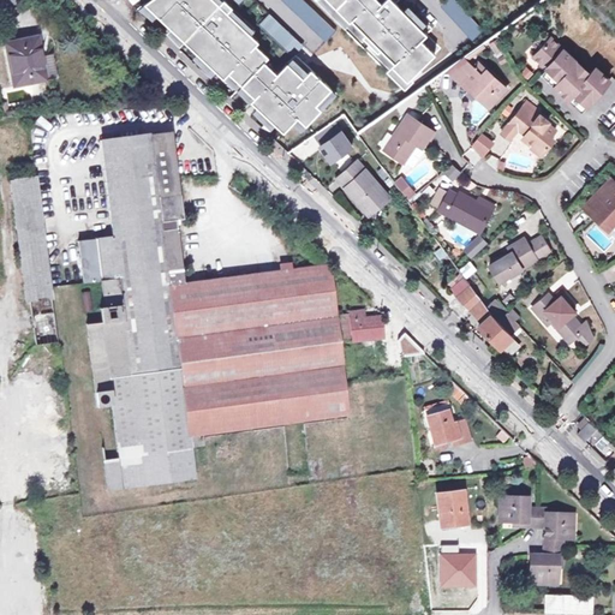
[(144,0),(143,3),(222,77),(227,71),(240,83),(263,59),(267,55),(254,42),(257,40),(226,11),(230,5),(224,0),(144,0)]
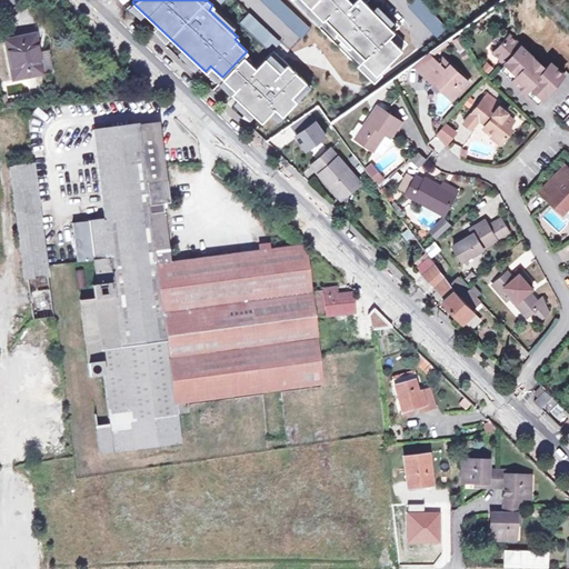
[(278,0),(260,0),(299,37),(308,29),(278,0)]
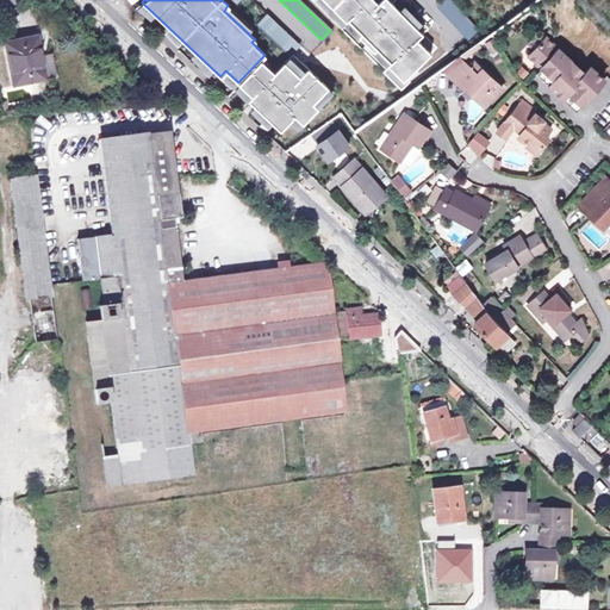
[(335,0),(331,5),(344,19),(347,17),(360,31),(358,33),(373,49),(375,47),(388,60),(386,63),(402,79),(429,51),(416,37),(421,31),(390,0),(335,0)]
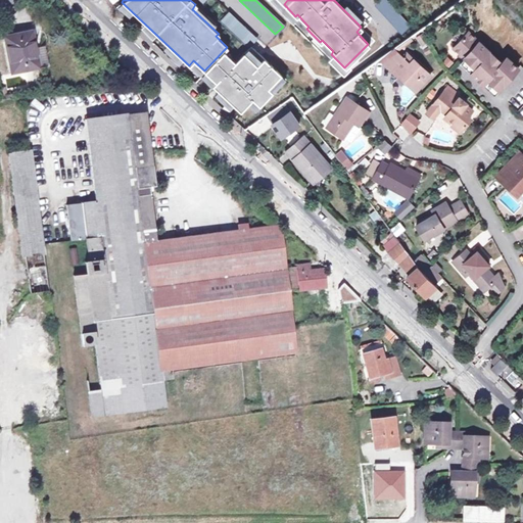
[(387,0),(376,0),(373,3),(399,33),(409,24),(387,0)]
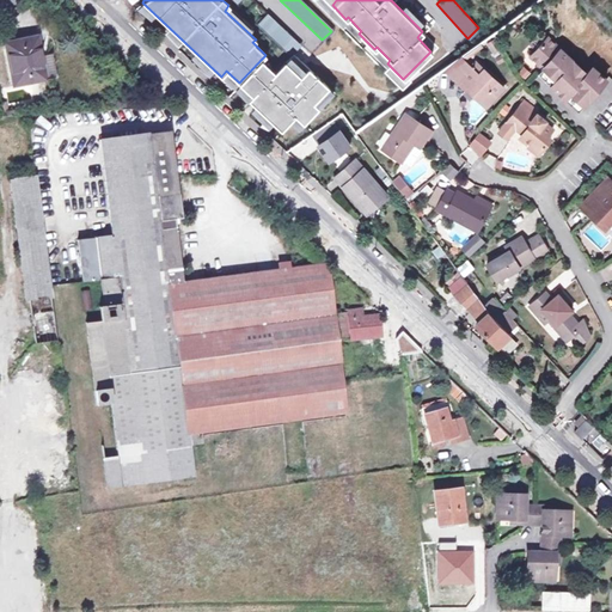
[(265,11),(256,23),(289,54),(300,43),(265,11)]
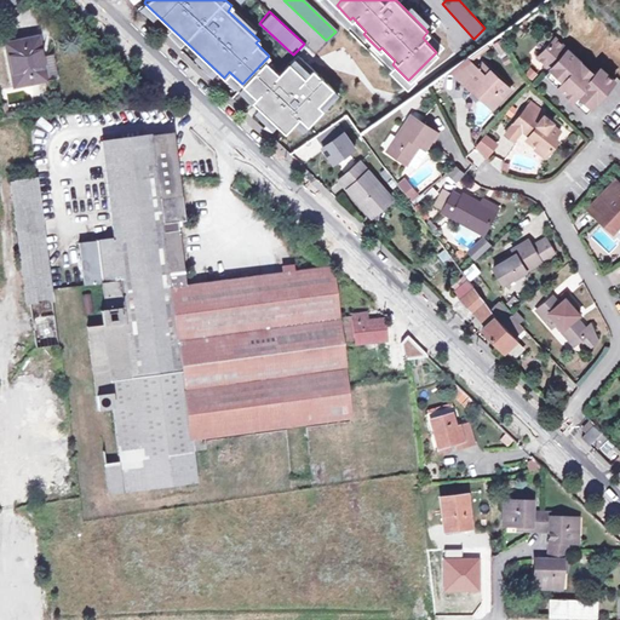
[(563,38),(560,33),(554,39),(555,39),(537,58),(550,70),(552,68),(566,81),(563,84),(577,96),(570,102),(585,115),(614,85),(600,72),(595,76),(558,42),(563,38)]
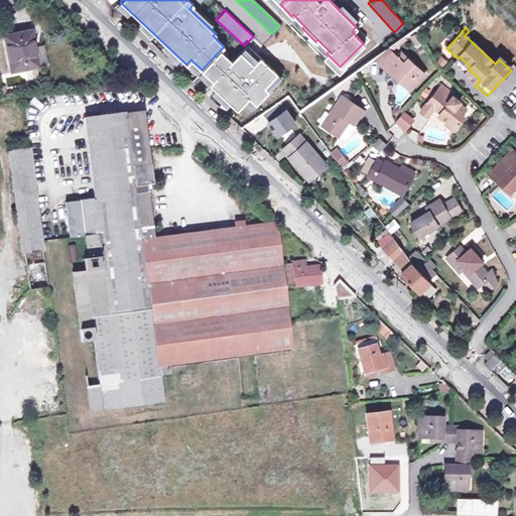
[(37,69),(34,50),(30,50),(27,34),(5,38),(12,74),(37,69)]
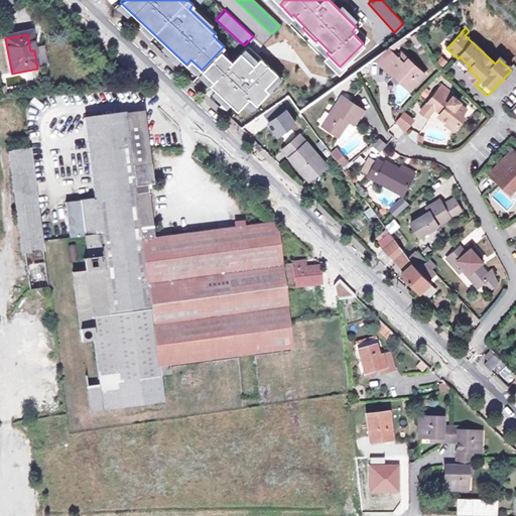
[(231,59),(221,49),(202,70),(213,81),(210,84),(215,88),(237,109),(248,97),(256,104),(268,90),(264,86),(277,73),(247,44),(231,59)]
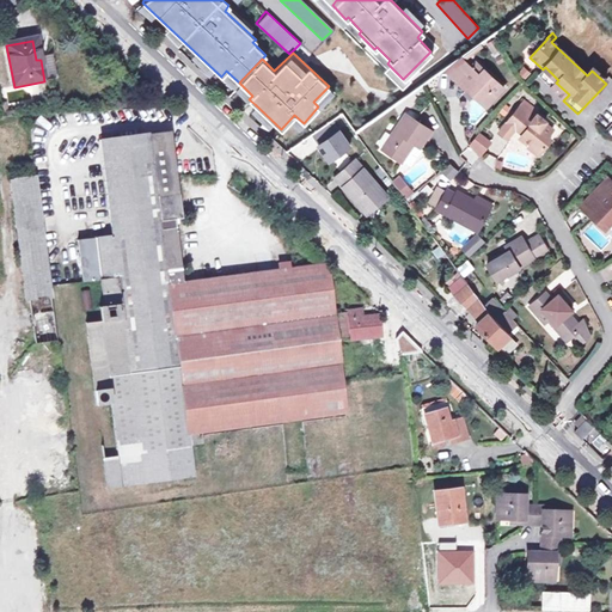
[(478,77),(483,71),(475,62),(470,68),(478,77)]
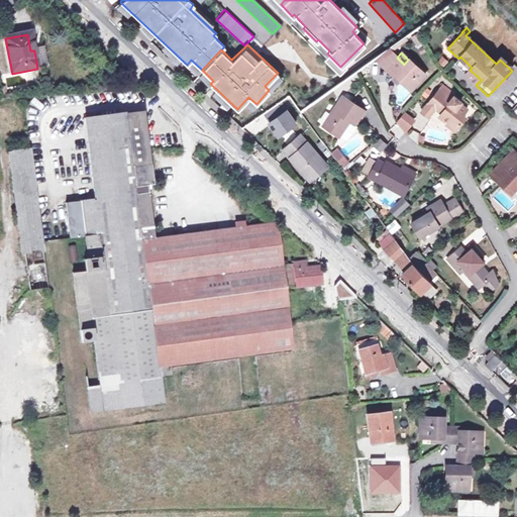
[(377,63),(385,70),(396,59),(390,54),(377,63)]
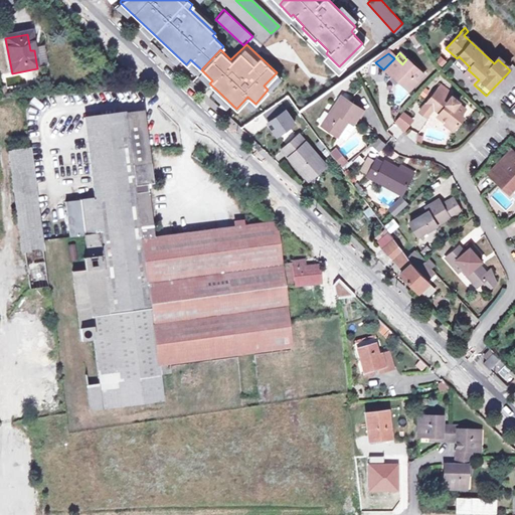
[(457,58),(468,69),(470,67),(459,56),(457,58)]
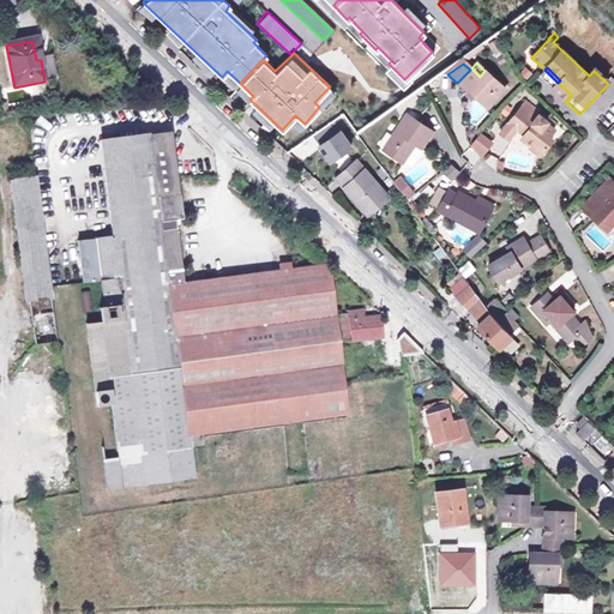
[(504,90),(485,71),(480,77),(471,68),(470,70),(457,83),(465,92),(469,89),(487,107),(504,90)]
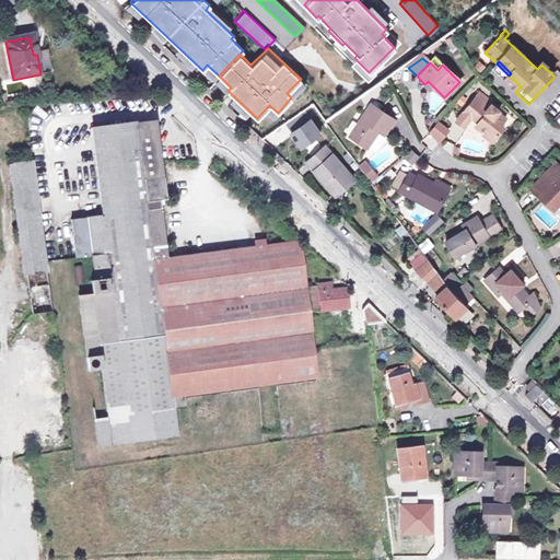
[(491,69),(515,92),(521,86),(509,76),(497,63),(491,69)]
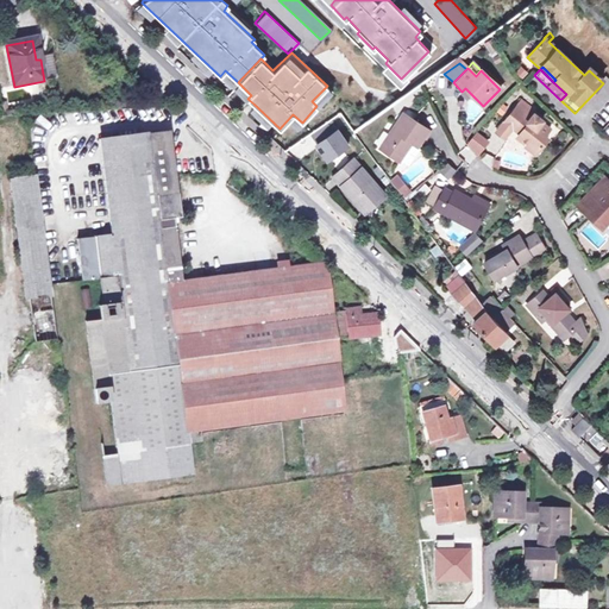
[(498,112),(504,117),(520,100),(514,95),(498,112)]
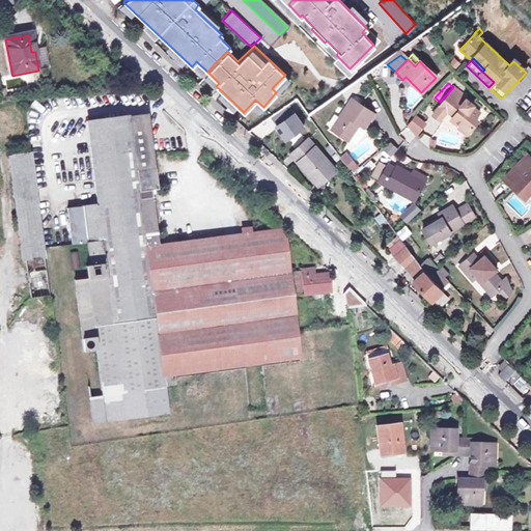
[(449,94),(439,107),(446,113),(451,117),(450,119),(458,127),(457,129),(465,135),(476,122),(474,119),(478,114),(471,108),(472,107),(465,100),(463,102),(457,98),(455,100),(449,94)]
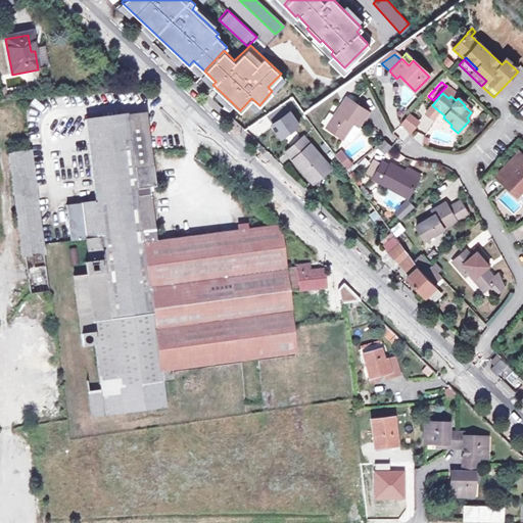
[(341,140),(350,127),(347,125),(350,122),(353,124),(358,127),(366,112),(344,98),(325,129),(341,140)]
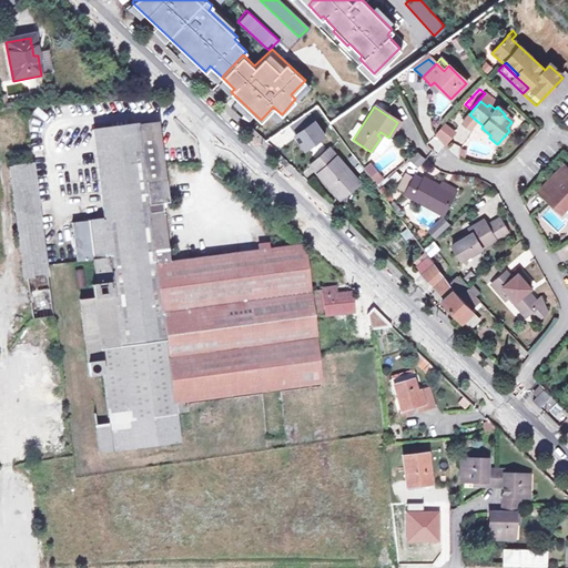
[(477,121),(469,114),(463,122),(470,128),(477,121)]
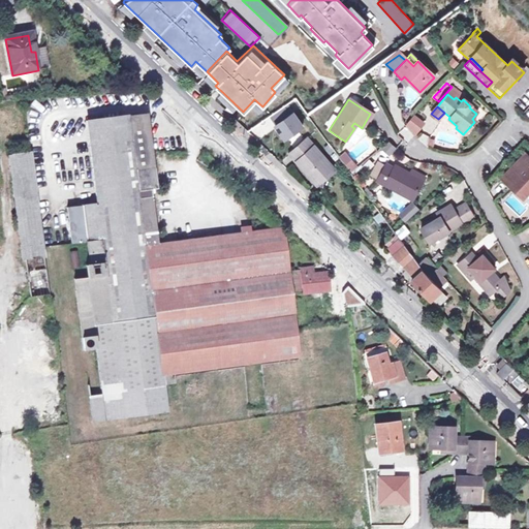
[(283,107),(270,117),(276,125),(275,126),(284,139),(302,127),(292,114),(288,116),(283,107)]
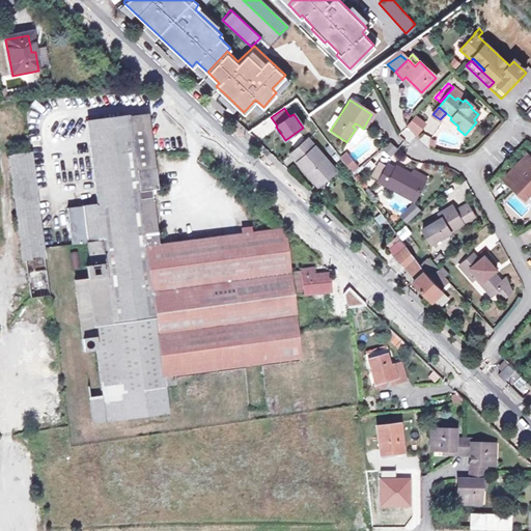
[(414,115),(408,123),(416,131),(417,132),(424,123),(414,115)]
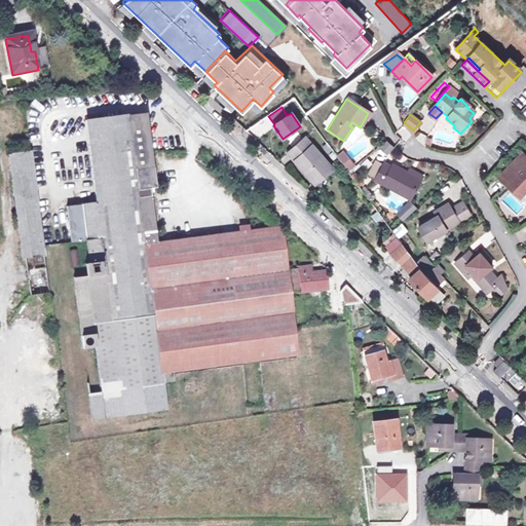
[(312,272),(311,265),(288,268),(284,235),(283,228),(158,245),(151,190),(157,190),(151,147),(147,115),(87,122),(98,203),(67,207),(72,242),(87,240),(90,263),(86,264),(87,276),(75,277),(84,349),(97,348),(101,382),(88,383),(92,418),(165,409),(162,383),(176,382),(175,373),(298,358),(294,328),(292,311),(290,293),(310,291),(310,288),(318,287),(320,290),(329,289),(327,270),(312,272)]
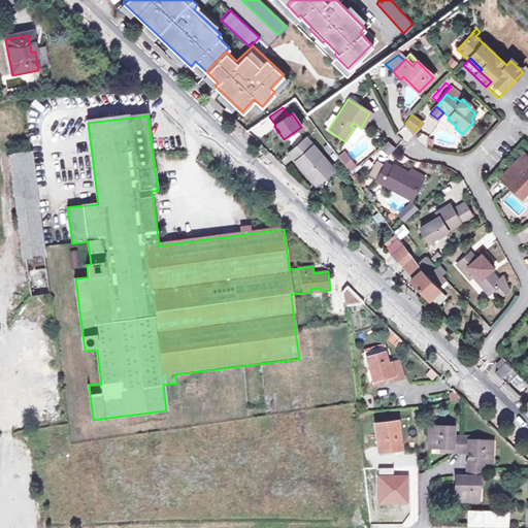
[(414,130),(405,123),(404,125),(410,133),(414,130)]
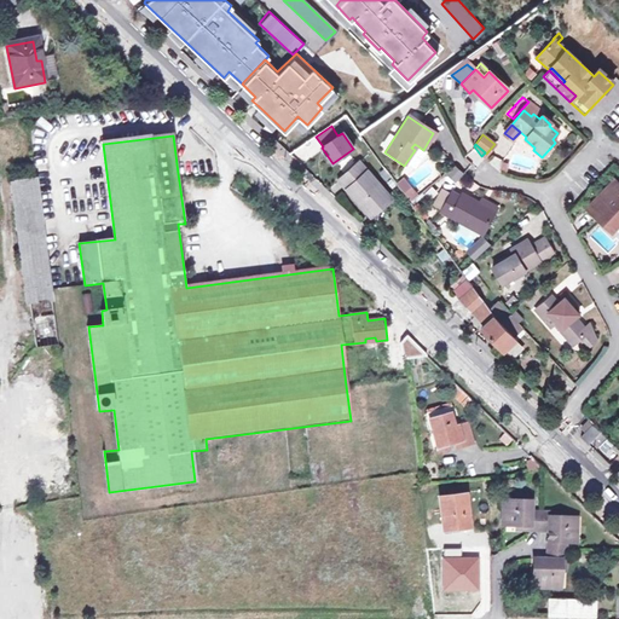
[(348,155),(339,165),(343,171),(353,161),(348,155)]
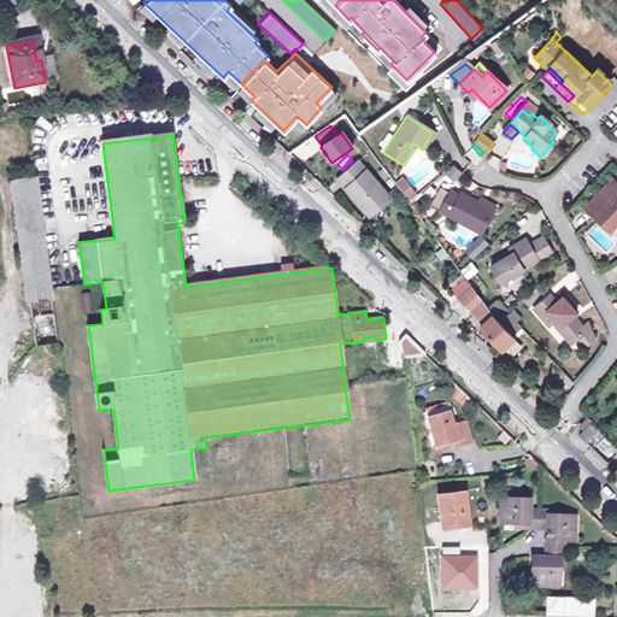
[(336,182),(358,205),(359,204),(371,217),(388,200),(358,164),(336,182)]
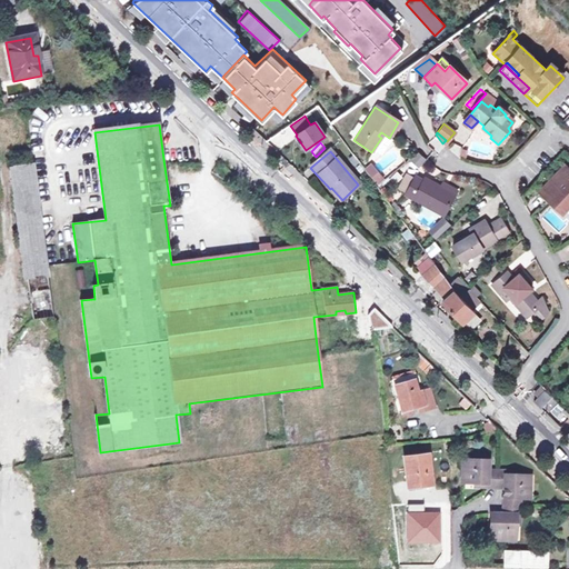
[(418,152),(410,159),(418,167),(421,163),(426,168),(429,163),(418,152)]
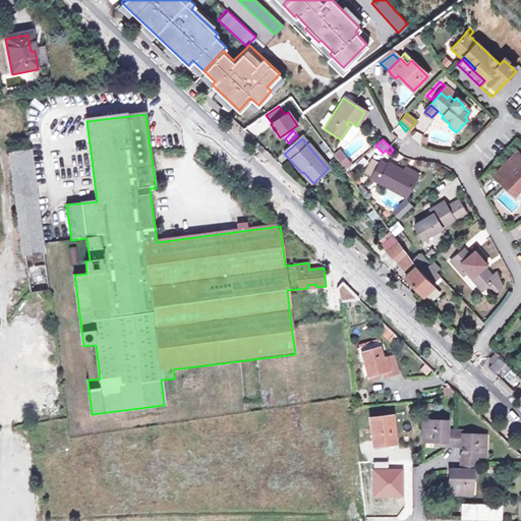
[(194,159),(205,164),(209,155),(199,150),(194,159)]
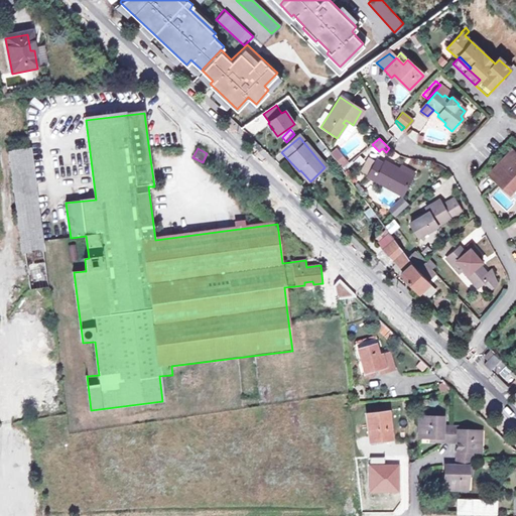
[(336,150),(332,154),(343,167),(347,164),(336,150)]
